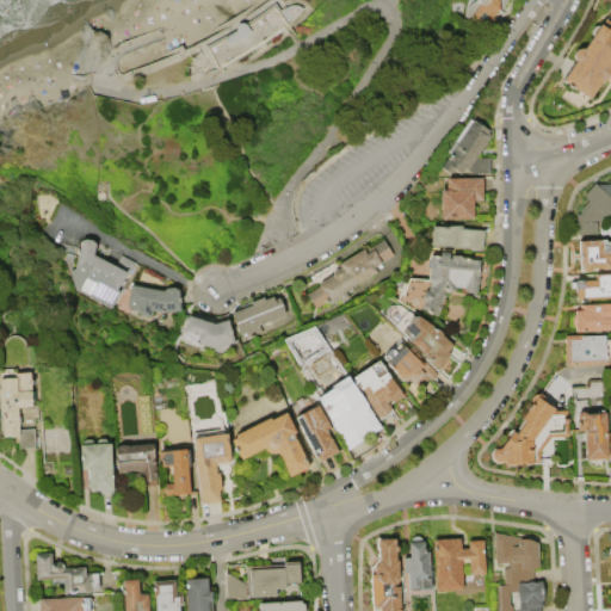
[(309,0),(312,1),(309,5),(313,8),(308,14),(304,10),(307,7),(301,4),(294,2),(287,6),(288,8),(291,7),(301,7),(304,11),(291,25),(292,26),(284,32),(271,42),(242,59),(218,72),(192,82),(192,79),(186,80),(185,68),(190,57),(162,69),(125,82),(121,75),(160,62),(165,60),(164,55),(184,47),(186,50),(215,36),(213,31),(254,6),(258,10),(270,0),(309,0)]
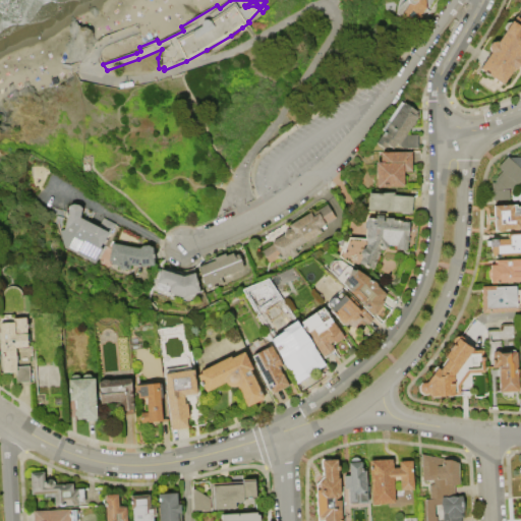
[(502,85),(478,68),(489,52),(488,52),(488,47),(490,43),(496,42),(497,42),(504,33),(504,32),(505,31),(504,26),(506,22),(510,22),(511,21),(512,21),(520,8),(520,15),(519,18),(520,19),(520,61),(514,71),(512,70),(502,85)]
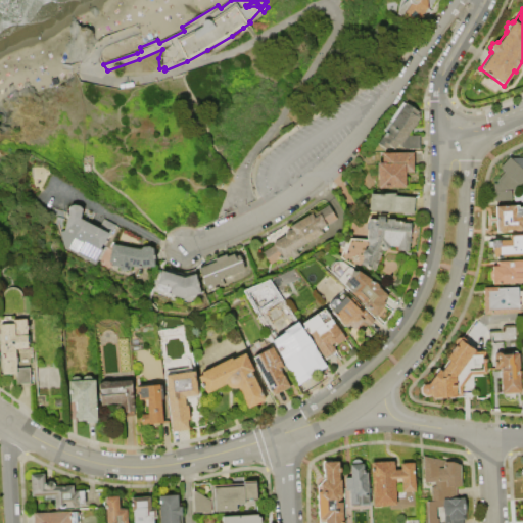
[(383,131),(402,103),(405,105),(406,103),(408,105),(410,104),(414,107),(414,109),(419,113),(416,117),(419,119),(418,121),(418,125),(416,128),(413,128),(408,136),(420,136),(420,149),(405,150),(402,148),(402,147),(400,145),(399,147),(398,146),(395,151),(389,146),(386,150),(377,144),(385,132),(383,131)]
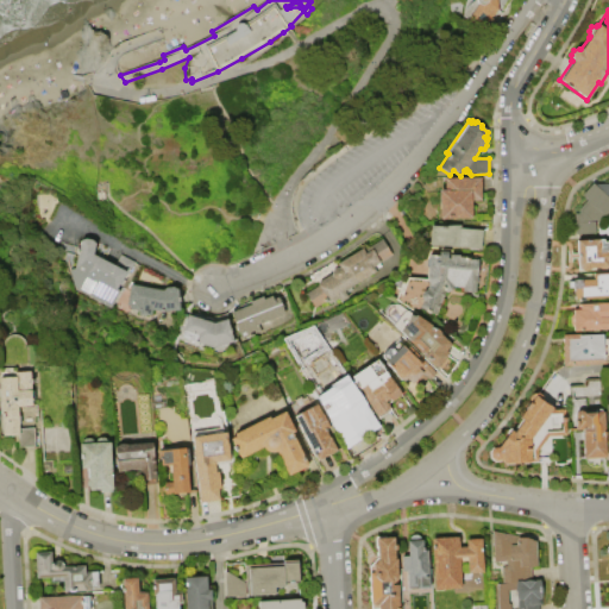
[(444,180),(482,179),(482,202),(472,202),(472,219),(440,220),(439,192),(444,190),(444,180)]
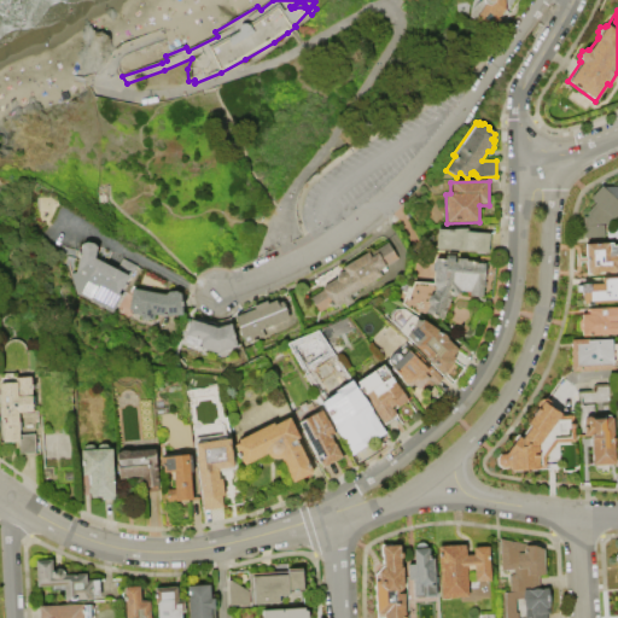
[(617,214),(604,231),(604,238),(584,238),(584,217),(587,217),(587,213),(595,203),(590,199),(601,185),(604,187),(617,186),(617,214)]
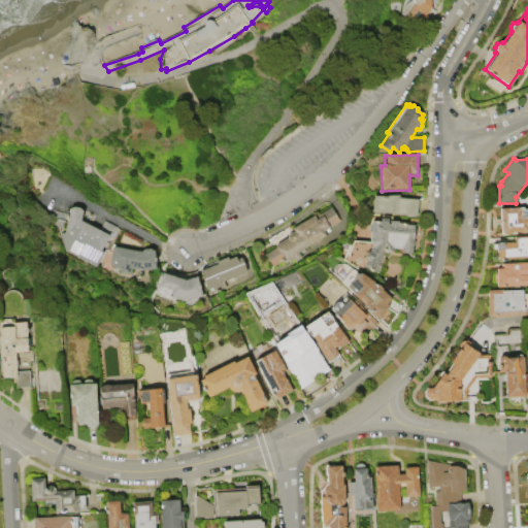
[(373,196),(399,196),(399,198),(418,200),(417,218),(372,212),(373,196)]
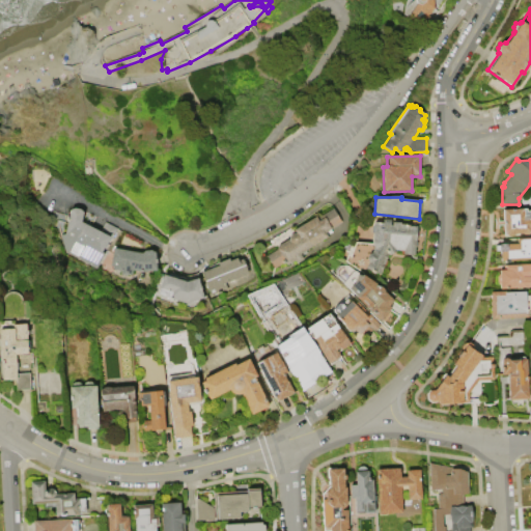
[(519,198),(530,197),(530,206),(520,207),(519,204),(519,198)]
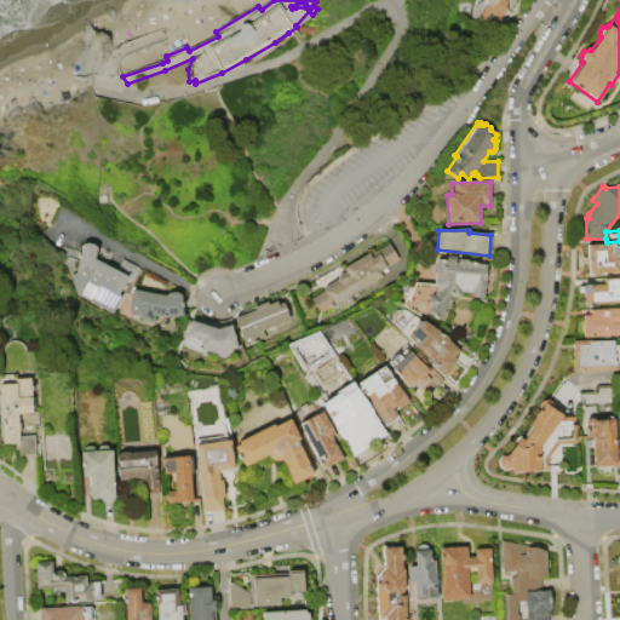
[(587,245),(614,244),(615,246),(619,246),(619,273),(616,275),(609,275),(607,274),(602,274),(601,275),(593,275),(591,274),(589,274),(589,263),(584,264),(584,269),(579,269),(578,253),(583,252),(583,258),(587,258),(587,256),(586,254),(585,252),(586,250),(587,248),(587,245)]
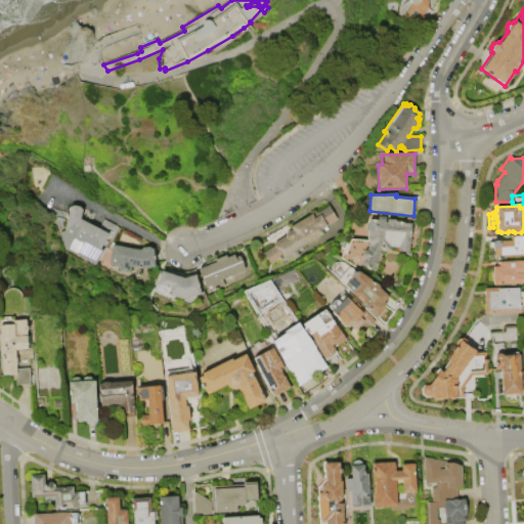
[(60,232),(64,231),(68,218),(66,218),(67,214),(68,214),(70,207),(73,207),(80,208),(82,211),(80,220),(82,220),(83,220),(84,220),(85,217),(83,216),(86,210),(96,214),(92,221),(89,219),(88,222),(89,223),(89,224),(99,229),(104,220),(117,226),(113,233),(112,233),(102,251),(103,251),(96,265),(67,251),(60,232)]
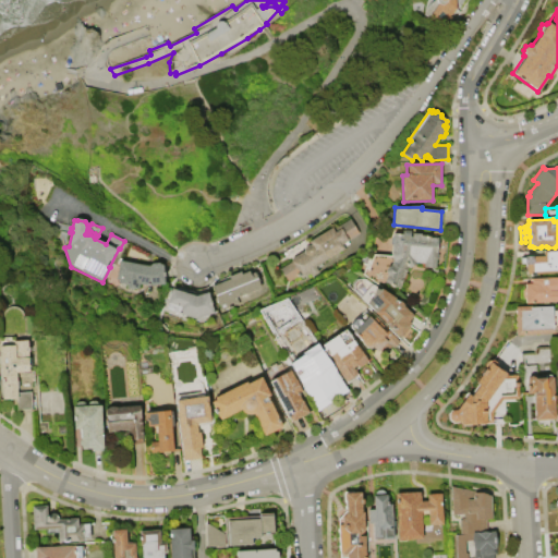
[(338,228),(351,220),(360,234),(348,242),(350,245),(344,249),(346,249),(316,268),(319,274),(313,278),(311,275),(302,279),(301,277),(299,278),(299,277),(289,283),(280,270),(292,263),(286,253),(306,241),(310,245),(312,245),(310,243),(331,228),(336,233),(340,230),(338,228)]
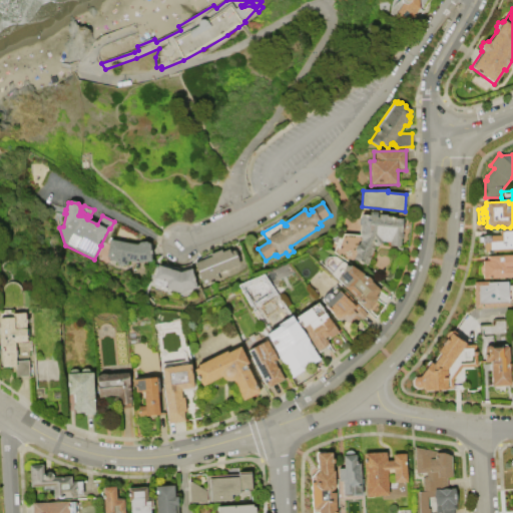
[(362,215),(370,216),(371,212),(377,212),(377,217),(379,217),(379,215),(387,215),(387,218),(403,219),(402,234),(404,234),(404,239),(401,239),(400,246),(390,246),(390,242),(383,242),(383,243),(376,247),(376,246),(367,267),(353,261),(356,252),(355,250),(357,245),(359,245),(362,239),(360,235),(362,215)]
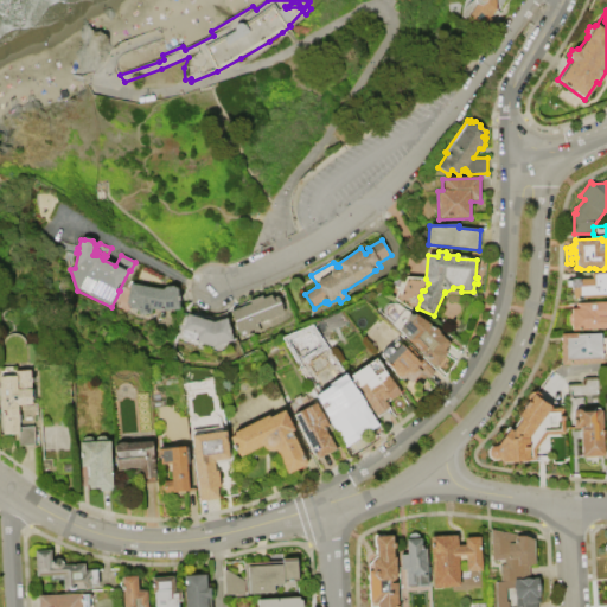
[(592,272),(606,270),(606,296),(582,298),(582,300),(577,300),(577,298),(573,299),(573,288),(572,288),(570,280),(563,280),(562,274),(592,273),(592,272)]
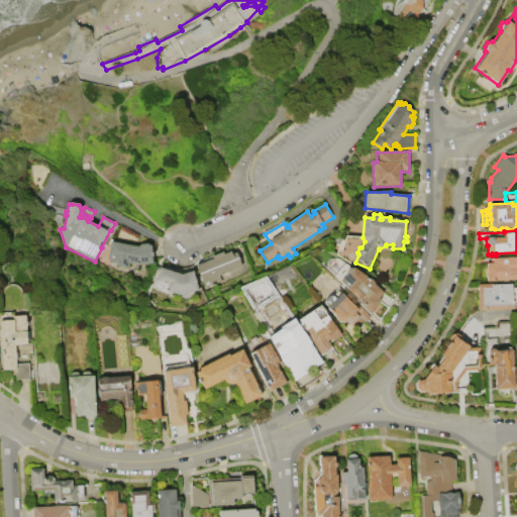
[(112,242),(138,247),(141,245),(147,244),(150,246),(152,246),(154,264),(138,266),(129,264),(128,269),(124,268),(124,269),(118,268),(119,265),(110,264),(111,260),(109,260),(112,242)]
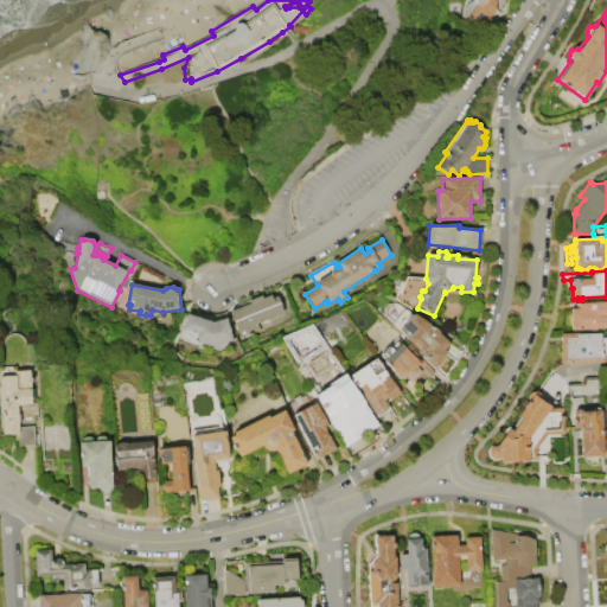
[(230,313),(250,305),(249,301),(262,296),(263,299),(276,294),(279,300),(280,299),(283,307),(282,307),(285,313),(257,325),(261,331),(242,339),(230,313)]
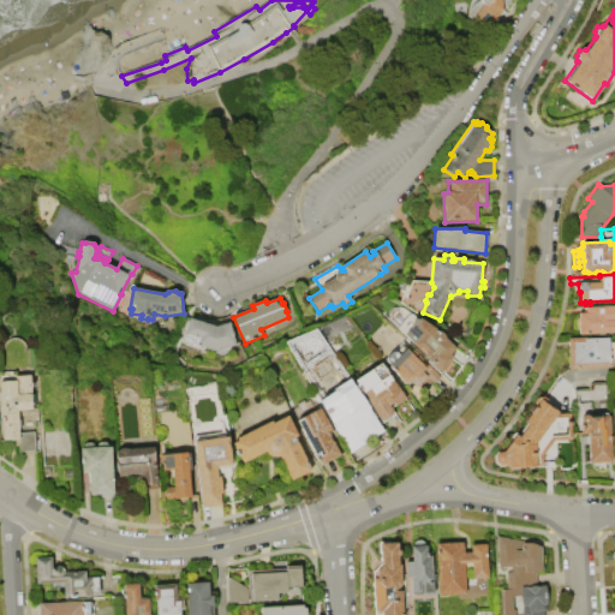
[(614,333),(579,335),(579,330),(577,328),(577,318),(579,317),(579,312),(565,314),(565,308),(614,305),(614,333)]
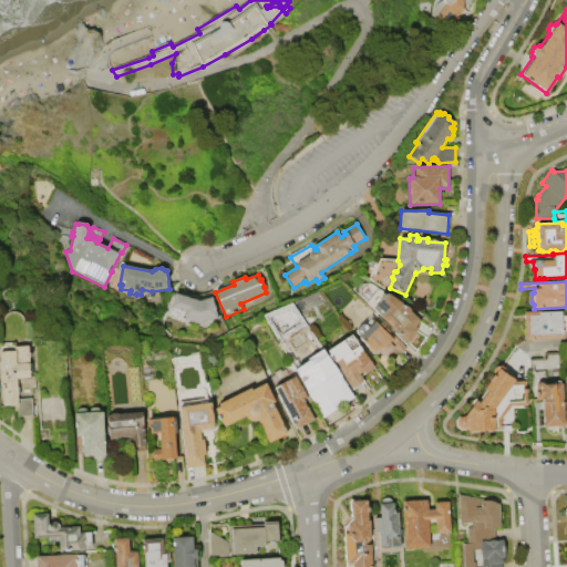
[(380,318),(381,317),(373,310),(360,297),(359,290),(363,285),(370,284),(384,294),(387,294),(405,307),(408,308),(411,312),(421,322),(415,328),(419,331),(406,344),(380,318)]
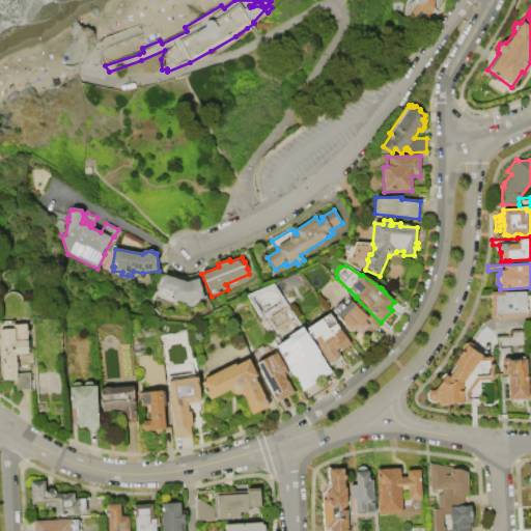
[(164,275),(171,278),(172,273),(177,275),(183,277),(188,277),(193,276),(198,274),(200,278),(199,279),(201,286),(203,290),(202,291),(204,299),(186,304),(159,295),(164,275)]
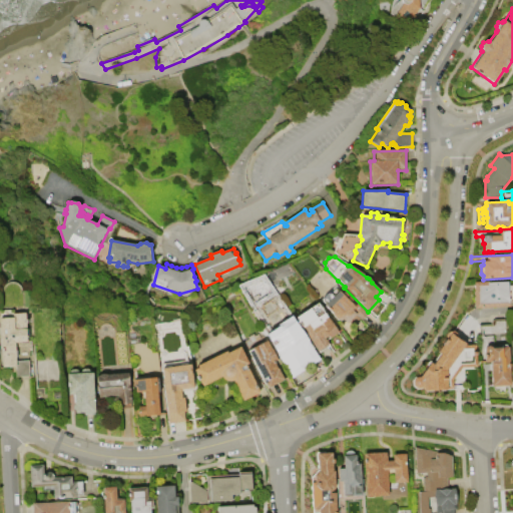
[(475,309),(474,290),(467,290),(467,285),(474,285),(474,283),(484,282),(484,284),(508,282),(508,285),(512,285),(512,304),(509,304),(509,308),(475,309)]
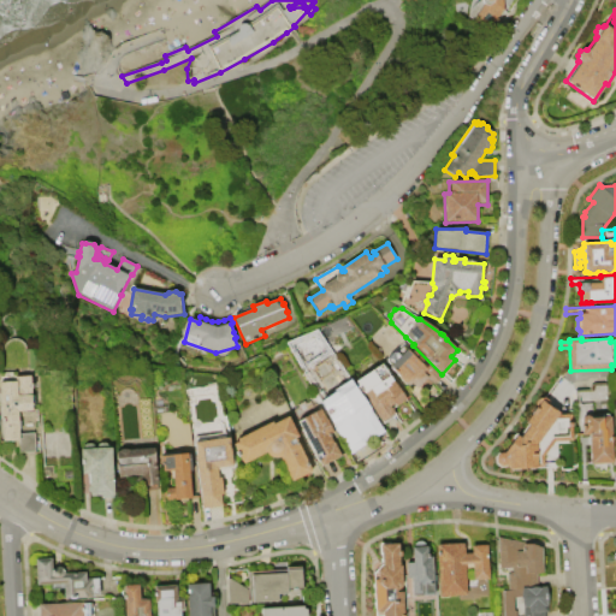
[(0,374),(4,374),(3,348),(5,345),(7,342),(9,341),(12,339),(16,339),(19,339),(23,342),(25,344),(27,347),(28,378),(30,377),(31,384),(33,384),(33,389),(31,389),(31,396),(34,396),(35,407),(33,407),(33,412),(19,413),(21,434),(35,433),(36,454),(19,454),(18,442),(4,443),(0,374)]
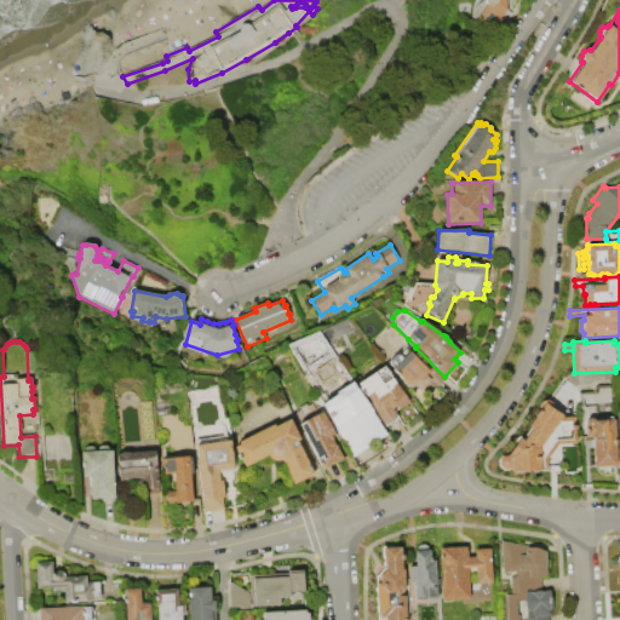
[(390,363),(406,345),(445,380),(437,389),(435,386),(426,396),(422,390),(419,391),(414,388),(412,390),(406,385),(403,382),(391,371),(395,367),(390,363)]
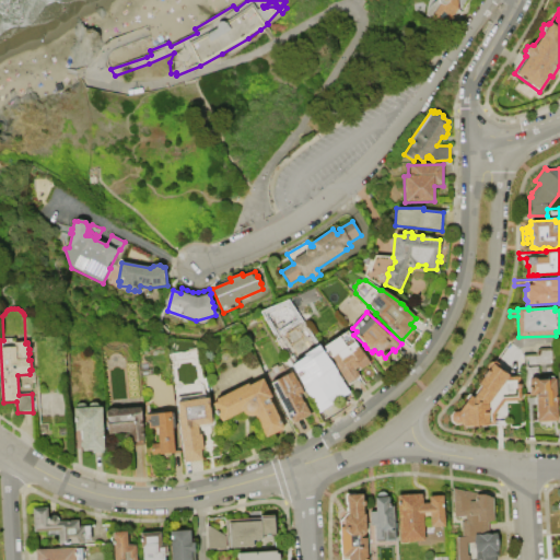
[(323,347),(348,331),(369,364),(357,372),(361,378),(348,386),(329,357),(328,358),(325,351),(326,351),(323,347)]
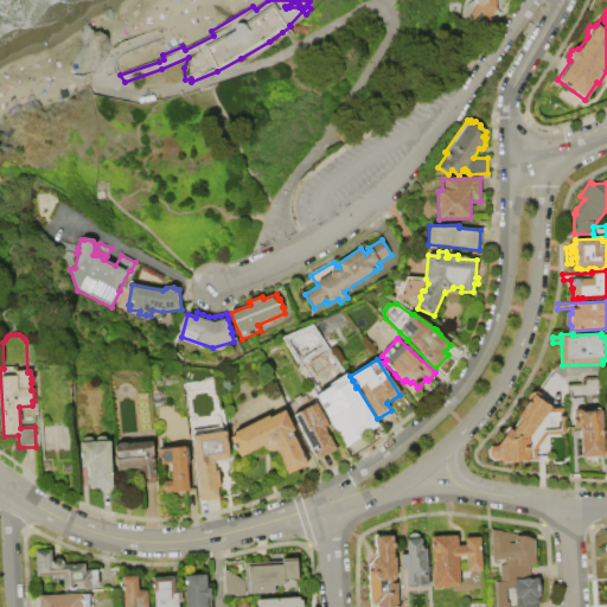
[(568,385),(582,384),(582,381),(585,378),(598,378),(599,409),(601,410),(604,457),(602,457),(602,460),(600,464),(595,466),(592,466),(588,466),(586,462),(585,460),(585,458),(581,458),(580,429),(574,429),(574,421),(569,421),(568,385)]
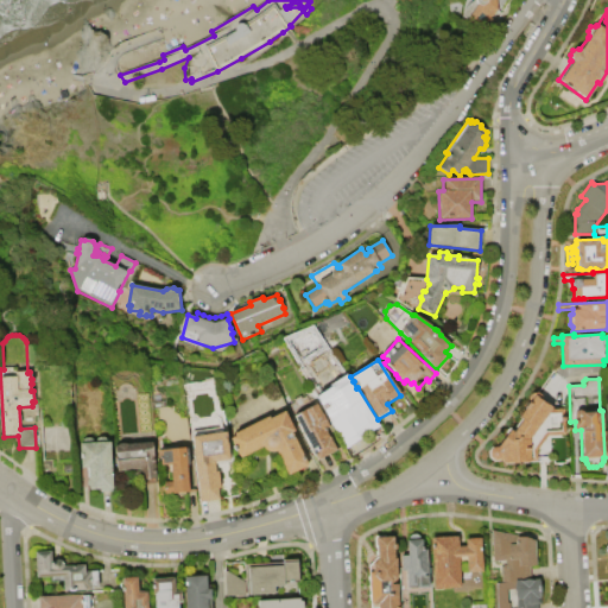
[(321,400),(335,392),(335,387),(343,382),(349,384),(367,412),(359,418),(366,429),(362,431),(363,435),(348,444),(337,429),(335,429),(333,425),(333,422),(333,420),(321,400)]
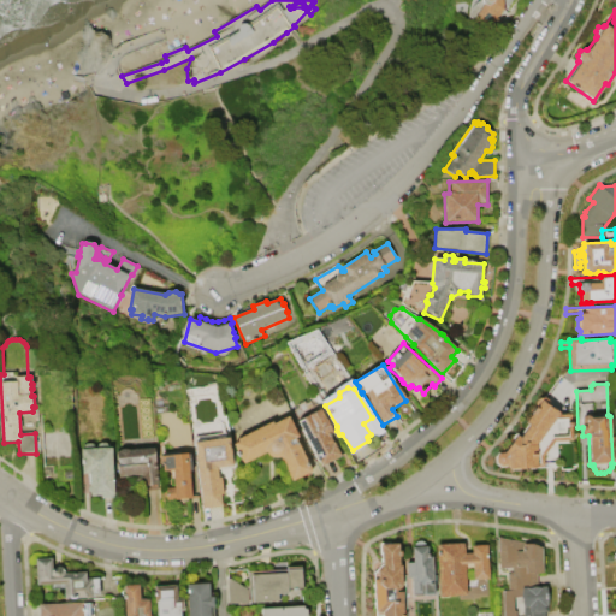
[(525,424),(533,414),(532,413),(535,406),(535,403),(539,400),(545,398),(549,402),(549,404),(549,407),(560,414),(572,414),(573,439),(569,439),(569,442),(555,443),(555,440),(554,440),(554,438),(540,454),(540,467),(538,467),(538,469),(509,471),(509,469),(508,468),(501,469),(496,465),(495,457),(498,454),(505,452),(514,440),(513,440),(514,437),(515,436),(516,434),(519,434),(520,436),(526,428),(527,428),(528,427),(525,424)]
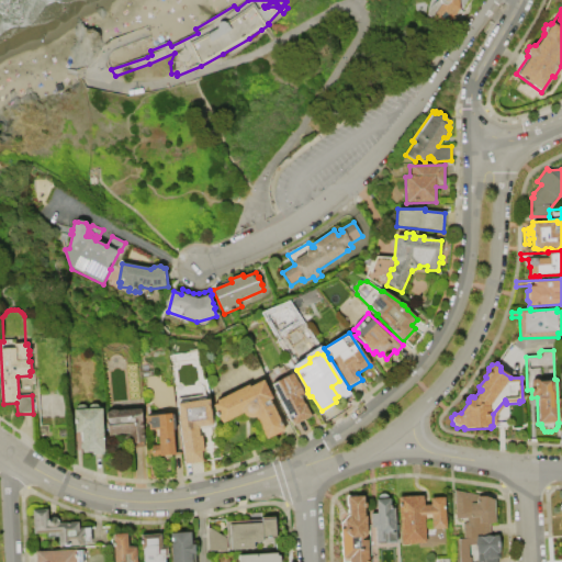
[(271,384),(292,373),(304,395),(301,397),(312,417),(294,426),(271,384)]
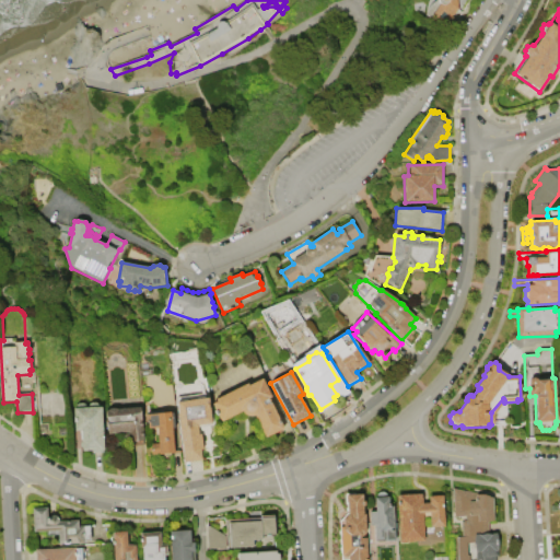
[(216,400),(247,384),(248,386),(261,380),(271,398),(269,399),(284,429),(266,439),(255,416),(249,418),(245,417),(242,412),(223,422),(219,418),(218,416),(216,417),(213,412),(216,411),(213,409),(213,404),(217,401),(216,400)]
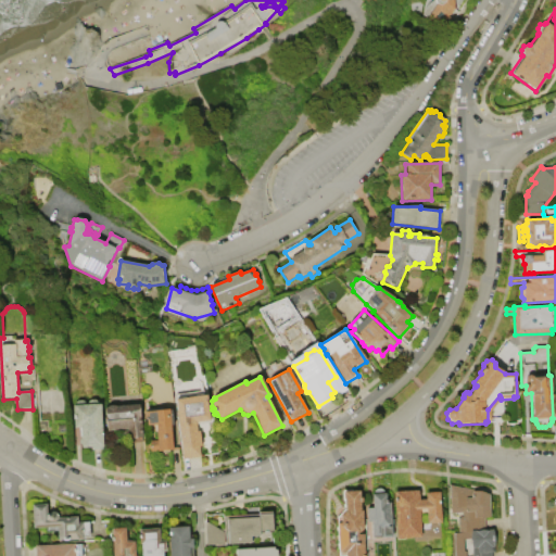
[(73,406),(75,406),(75,404),(77,401),(83,401),(86,404),(86,405),(88,405),(87,403),(89,401),(95,401),(98,403),(98,405),(101,405),(104,447),(102,447),(102,450),(91,451),(91,449),(83,449),(83,446),(80,444),(80,441),(81,439),(81,438),(80,438),(79,428),(75,429),(73,406)]
